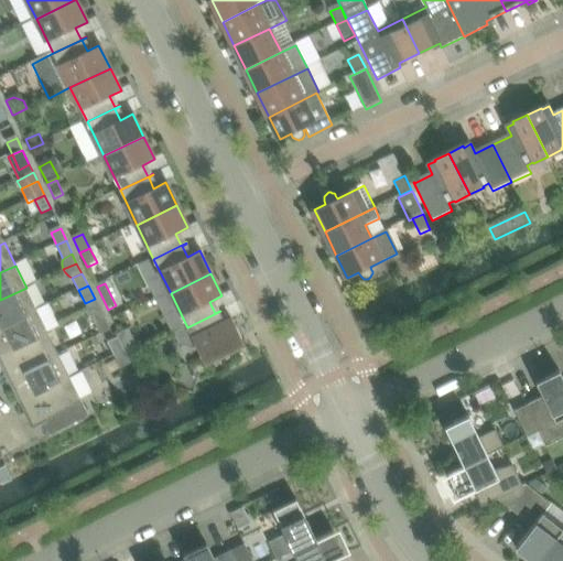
[(0,300),(0,328),(38,311),(26,288),(0,300)]
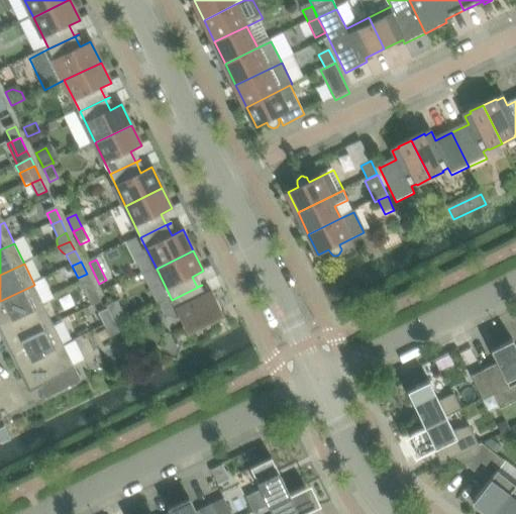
[(92,283),(87,274),(78,278),(82,287),(92,283)]
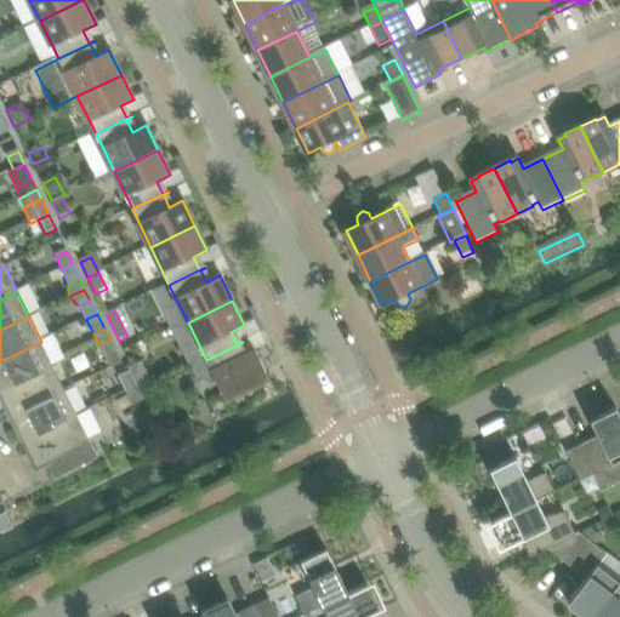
[(41,342),(53,366),(66,360),(53,336),(41,342)]
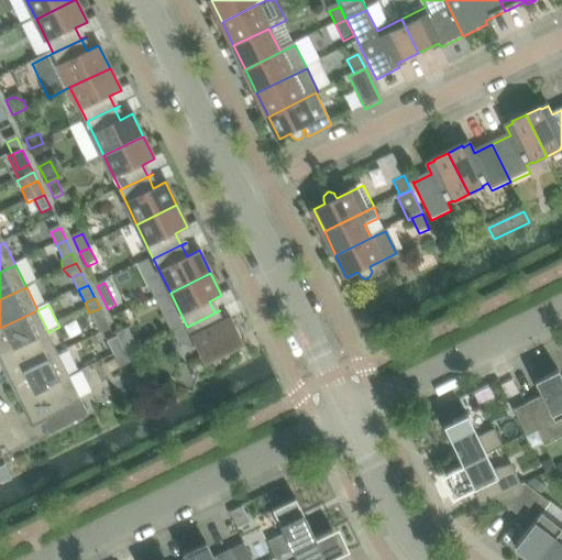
[(100,308),(89,313),(90,314),(100,335),(111,330),(100,308)]
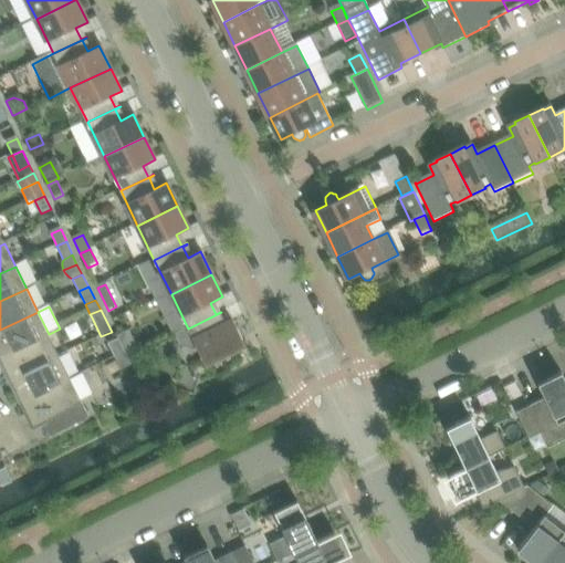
[(0,330),(0,356),(0,357),(49,334),(38,312),(0,330)]
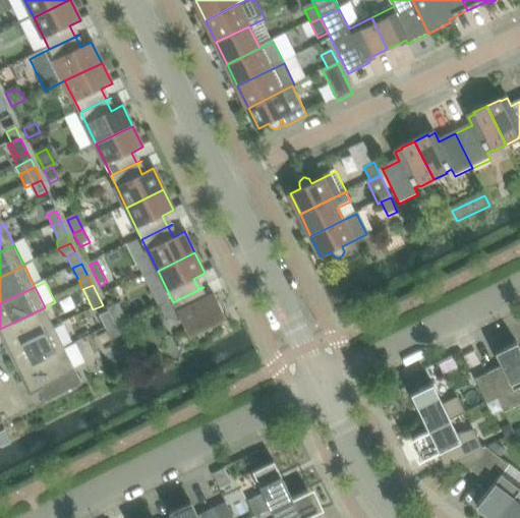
[(173,302),(162,307),(168,320),(178,323),(182,321),(188,335),(226,317),(215,295),(204,300),(198,290),(204,288),(204,287),(173,302)]
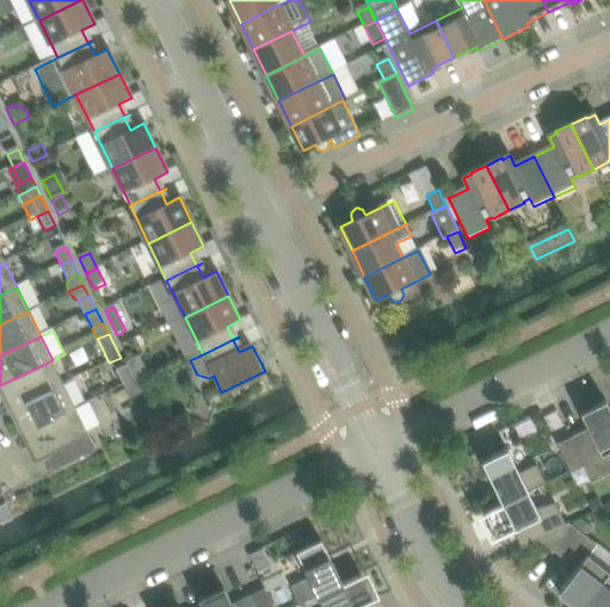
[(140,357),(128,364),(129,366),(136,381),(137,385),(151,378),(140,357)]
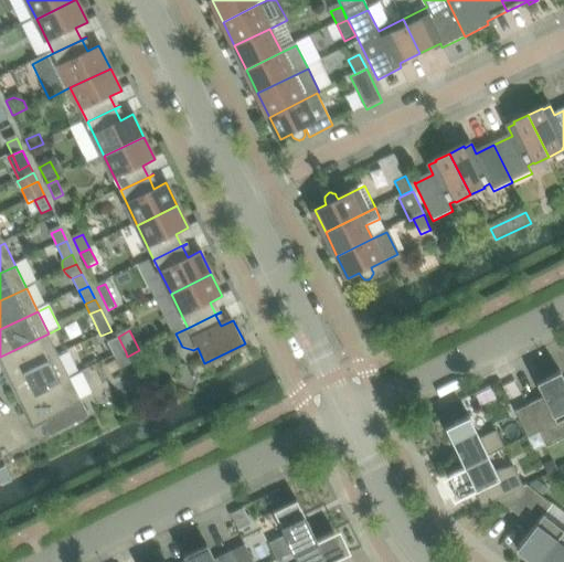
[(0,357),(11,380),(60,357),(49,333),(0,357)]
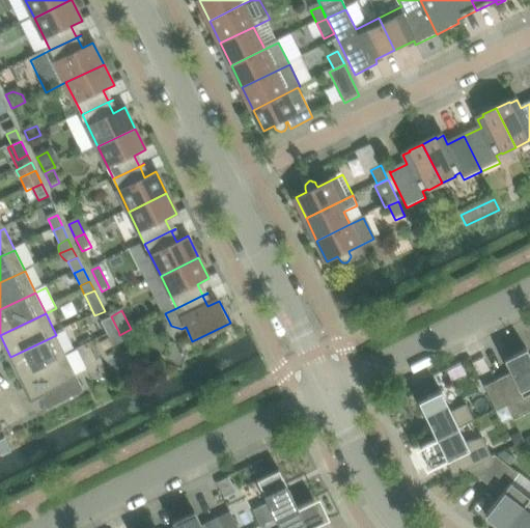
[(103,324),(108,335),(118,331),(112,318),(103,324)]
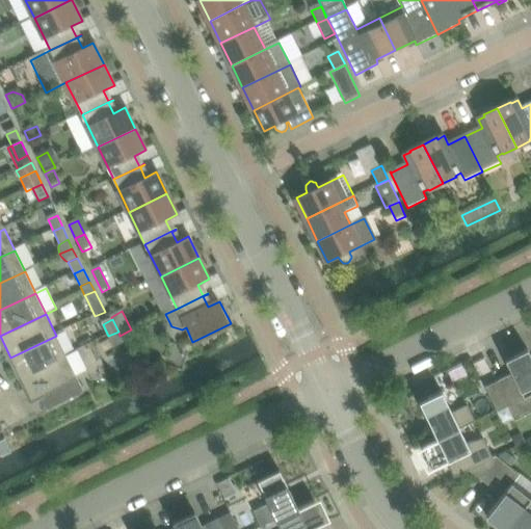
[(118,332),(108,336),(114,348),(124,344),(120,336),(118,332)]
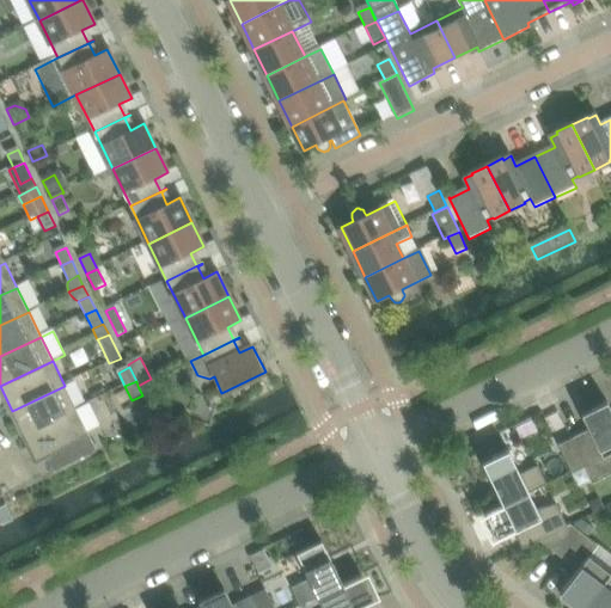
[(12,411),(24,435),(77,410),(65,386),(12,411)]
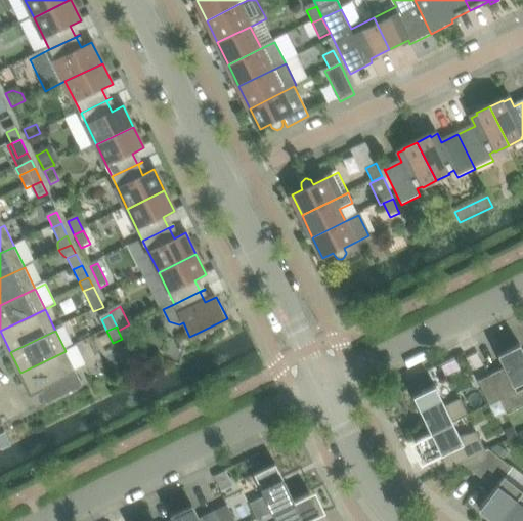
[(77,346),(66,351),(75,371),(86,365),(77,346)]
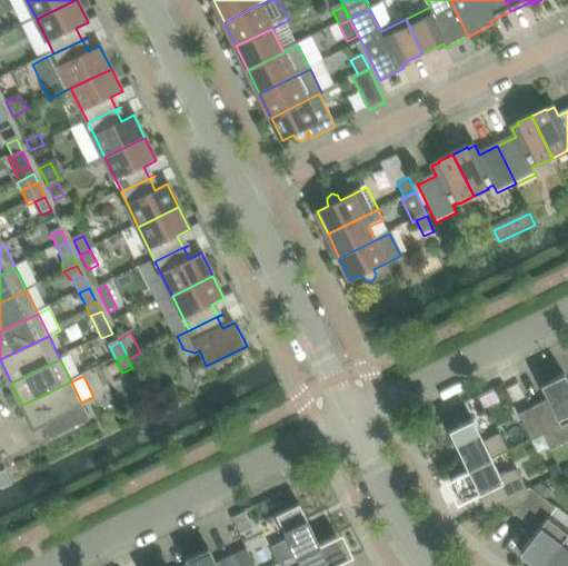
[(548,401),(532,409),(545,436),(544,436),(551,452),(567,444),(567,381),(565,376),(541,387),(548,401)]
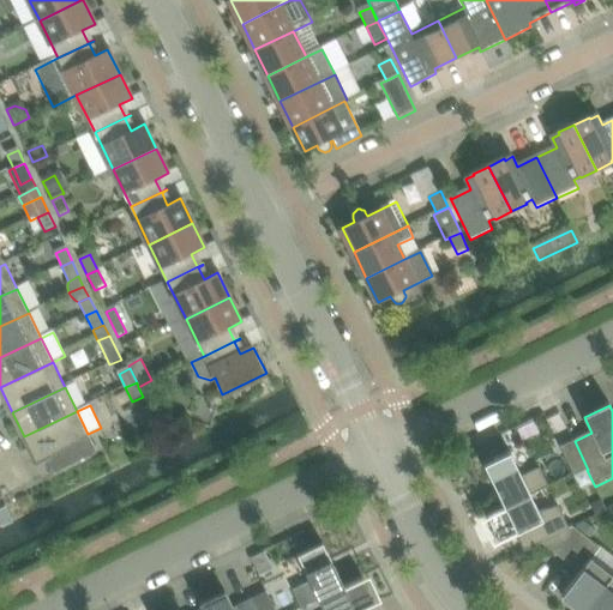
[(139,415),(150,438),(160,433),(149,410),(139,415)]
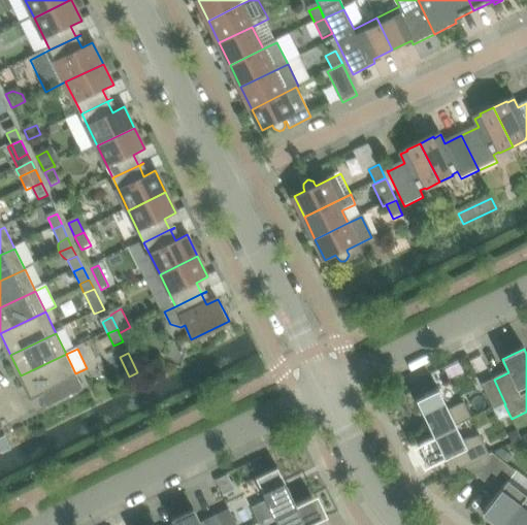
[(66,354),(21,375),(32,398),(39,394),(46,408),(84,391),(75,373),(66,354)]
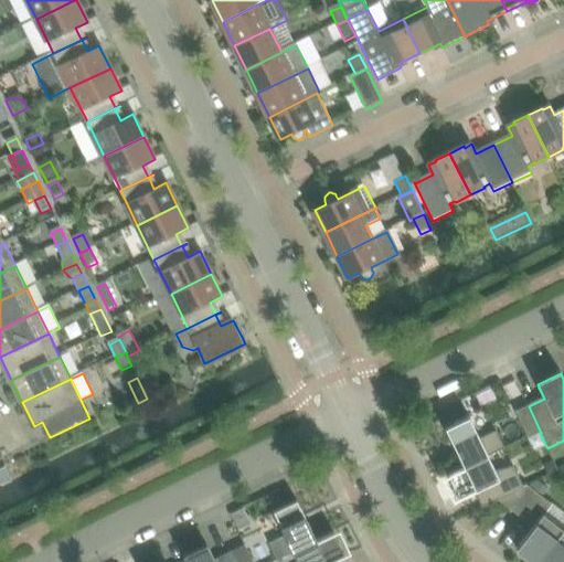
[(529,406),(515,413),(525,433),(529,438),(533,437),(540,433),(541,433),(529,406)]
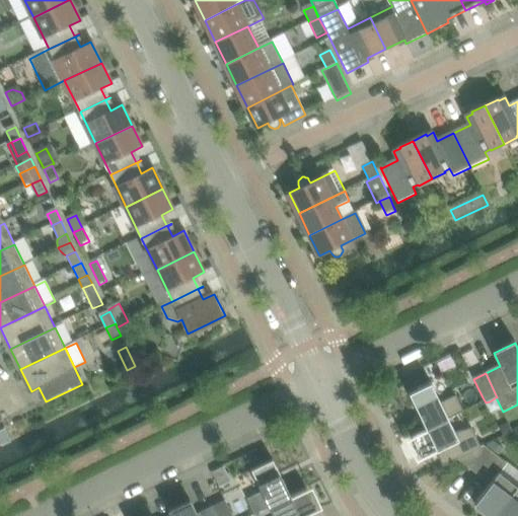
[(432,383),(410,393),(421,416),(427,429),(428,430),(449,420),(464,412),(456,396),(442,403),(432,383)]
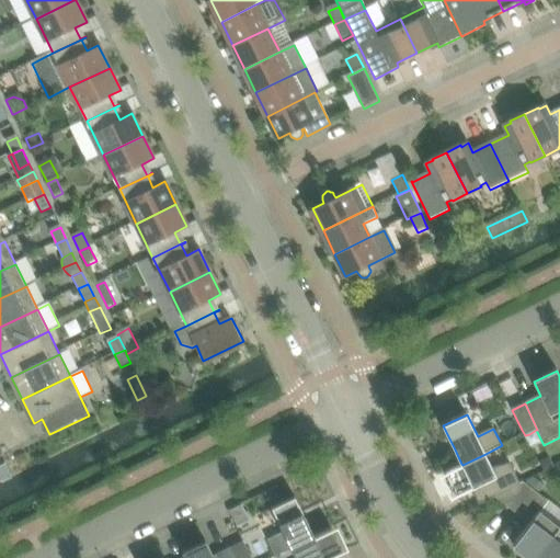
[(471,488),(480,505),(495,498),(521,485),(511,464),(493,469),(486,454),(463,465),(446,473),(457,496),(471,488)]
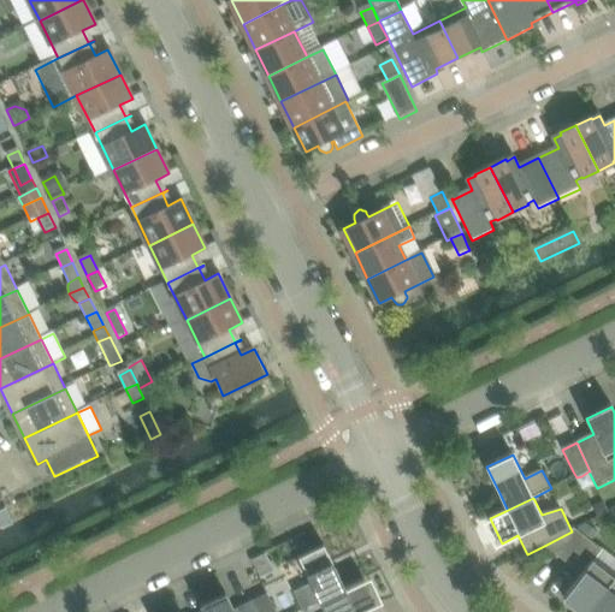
[(597,507),(595,509),(596,512),(599,520),(609,515),(604,504),(597,507)]
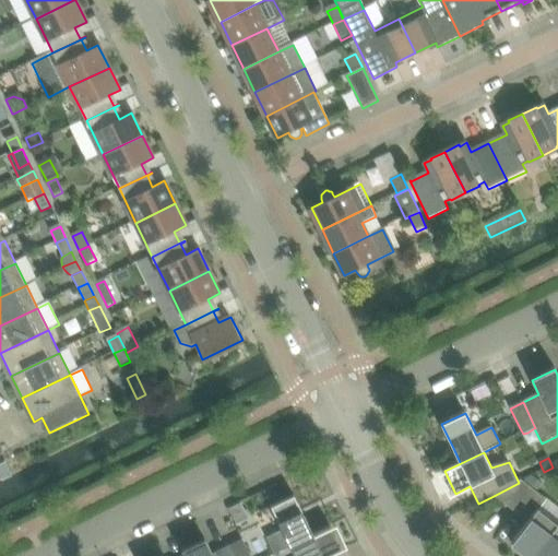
[(6,465),(0,468),(0,478),(1,481),(11,475),(6,465)]
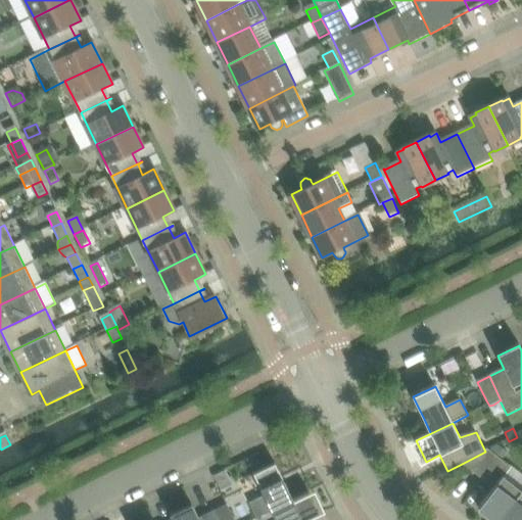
[(499,446),(489,451),(503,461),(509,454),(499,446)]
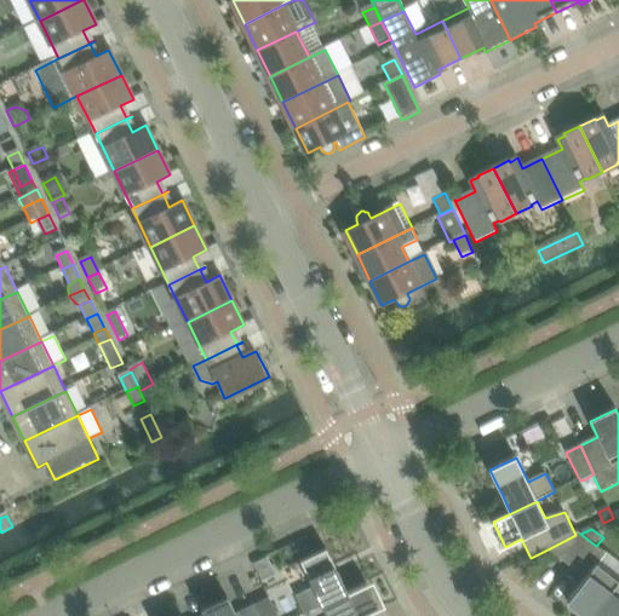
[(575,535),(548,550),(586,579),(567,603),(584,615),(592,615),(618,583),(618,581),(599,565),(607,554),(599,548),(580,534),(579,533),(575,535)]
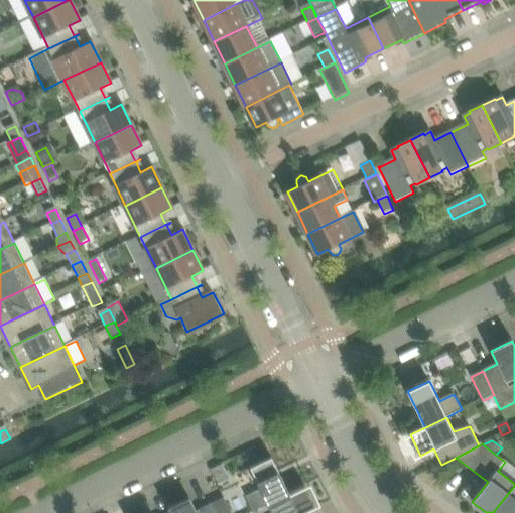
[(256,512),(269,505),(268,505),(305,487),(305,486),(290,494),(272,458),(251,468),(261,490),(246,497),(253,512),(256,512)]
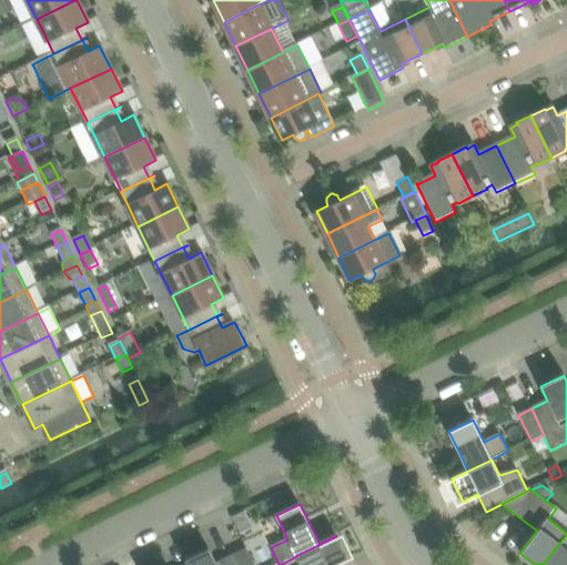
[(253,528),(245,512),(233,518),(242,534),(253,528)]
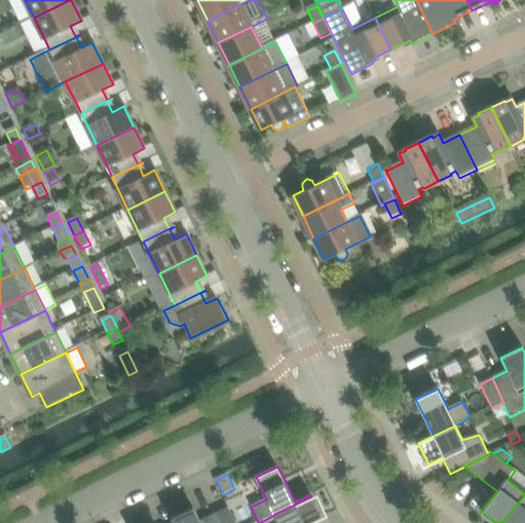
[(524,495),(502,522),(524,522),(524,495)]
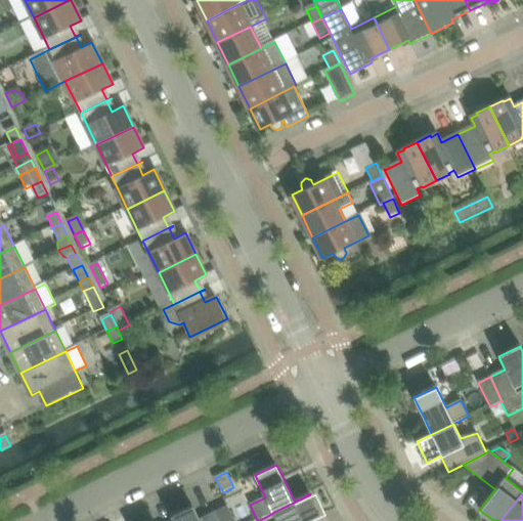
[(310,520),(320,515),(310,494),(272,513),(273,513),(276,520),(310,520)]
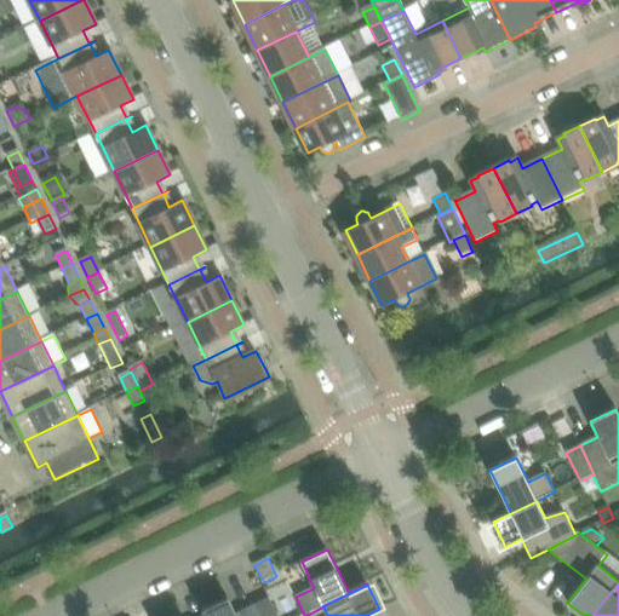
[(228,598),(202,610),(206,615),(258,615),(254,606),(236,615),(228,598)]
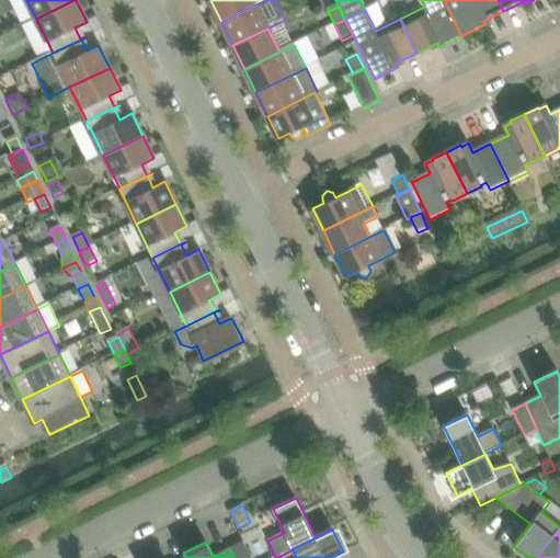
[(251,557),(243,543),(230,549),(233,557),(251,557)]
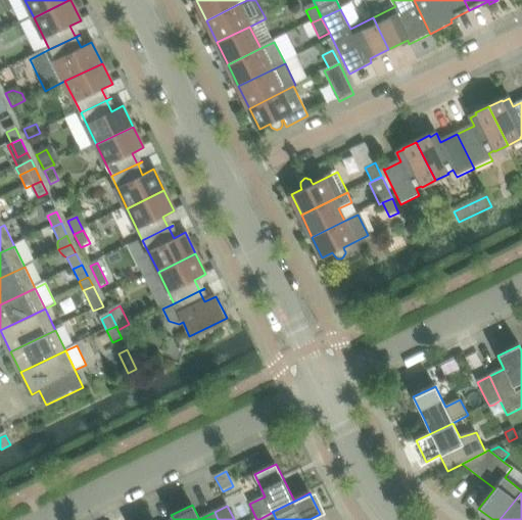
All buildings are outlined.
